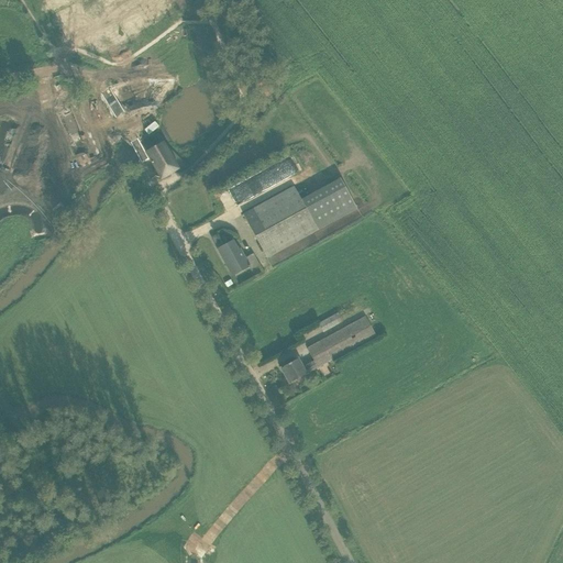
[(265,97),(274,92),(266,79),(258,85),(265,97)]
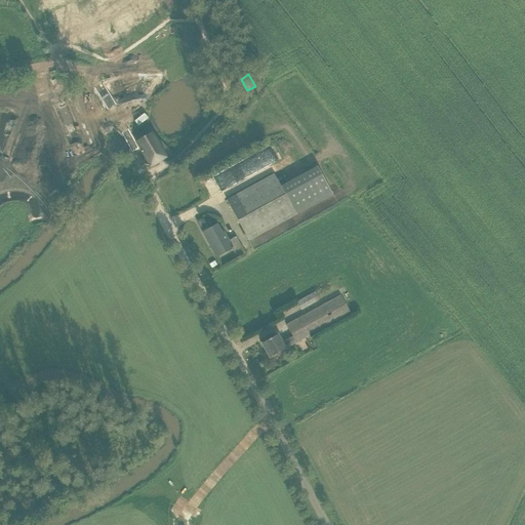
[(154,134),(137,145),(150,166),(166,157),(154,134)]
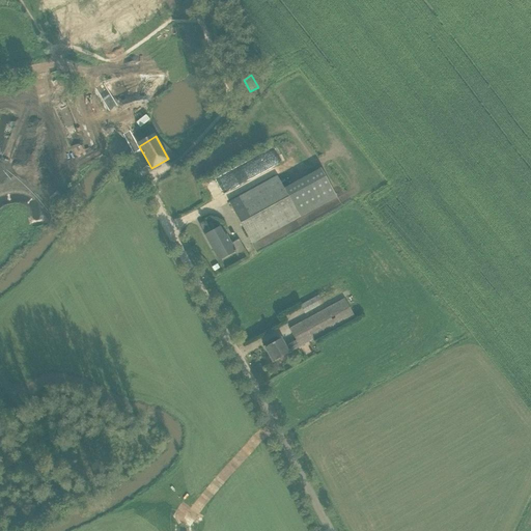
[(269,144),(234,163),(242,176),(276,158),(269,144)]
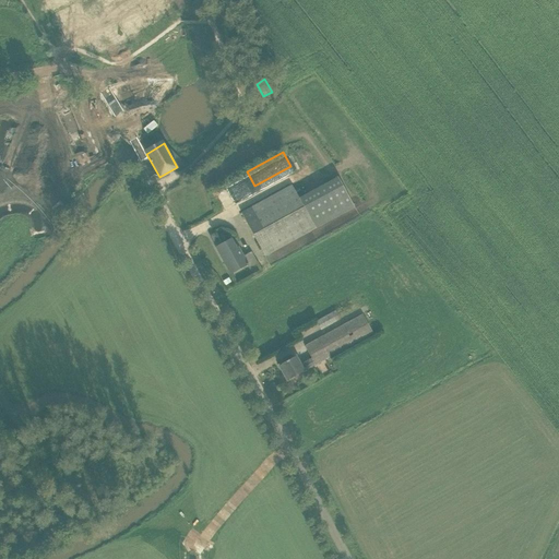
[(354,207),(337,177),(298,198),(292,186),(240,213),(264,257),(354,207)]
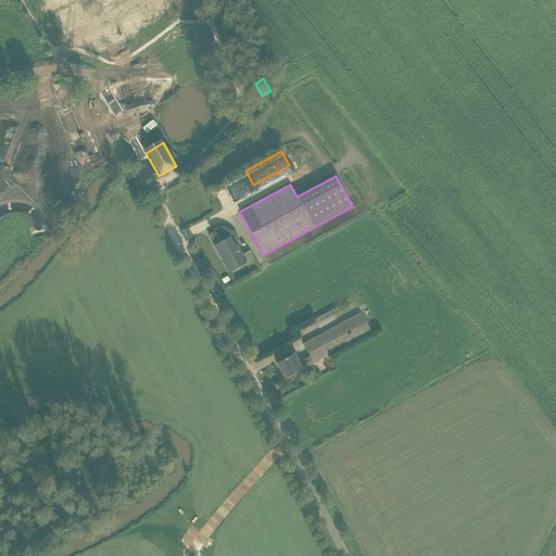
[(217,241),(225,238),(222,231),(214,235),(217,241)]
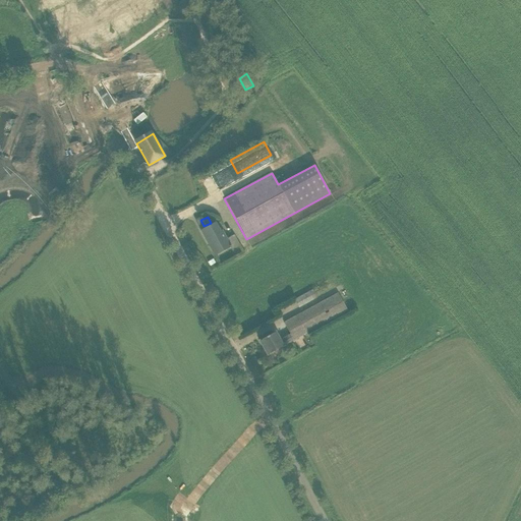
[(214,256),(231,247),(232,249),(239,245),(234,235),(227,239),(222,230),(220,231),(216,222),(199,230),(214,256)]
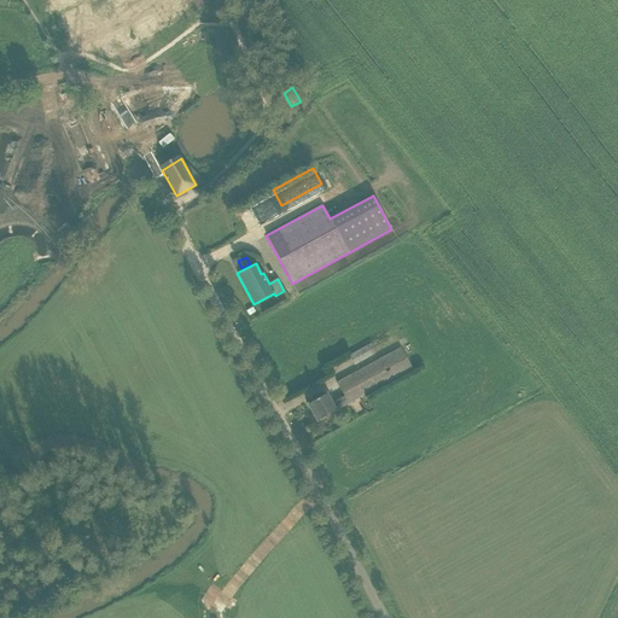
[(348,402),(413,368),(401,347),(337,382),(348,402)]
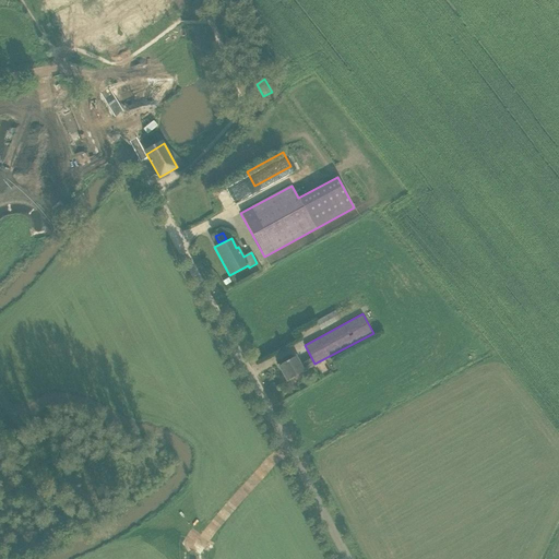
[(308,320),(290,329),(295,335),(311,328),(308,320)]
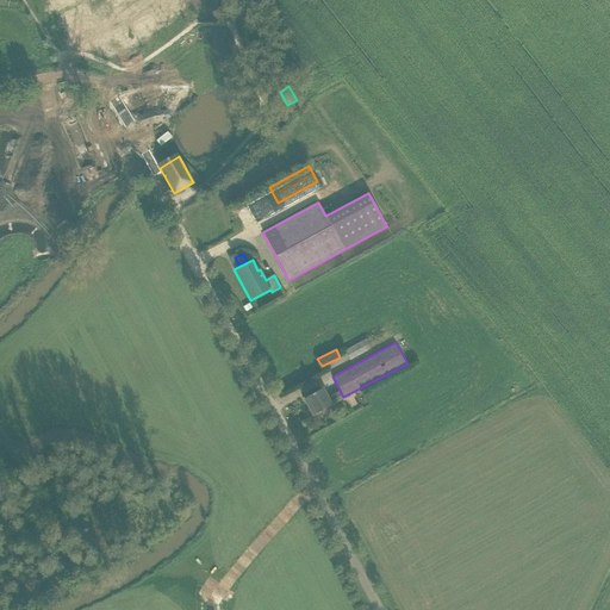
[(312,416),(331,405),(322,388),(303,399),(312,416)]
